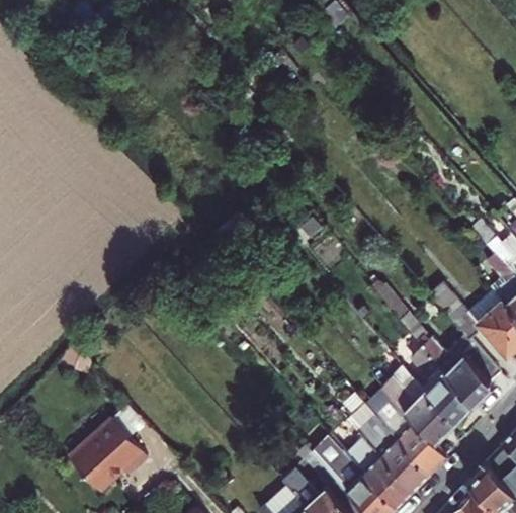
[(297,72),(280,52),(269,62),(275,69),(279,66),(290,79),(297,72)]
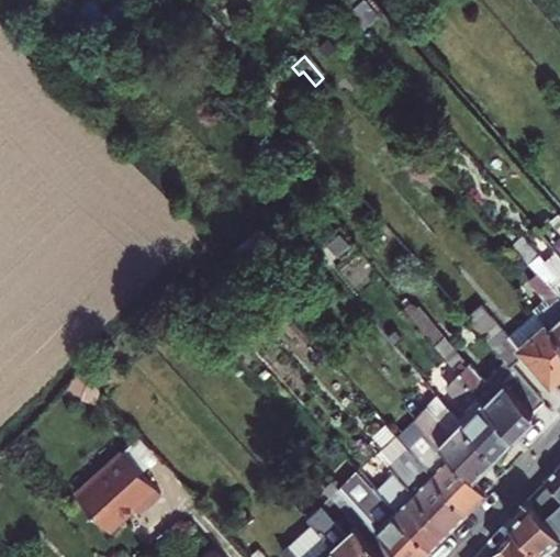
[(559,242),(559,220),(557,215),(545,224),(559,242)]
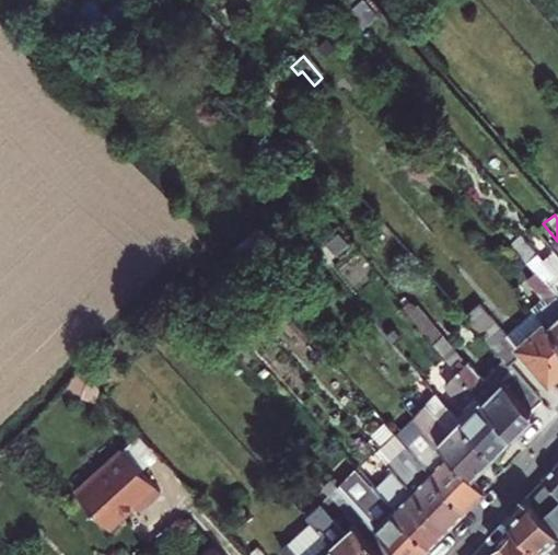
[(509,245),(523,261),(557,300),(557,278),(555,281),(516,238),(509,245)]
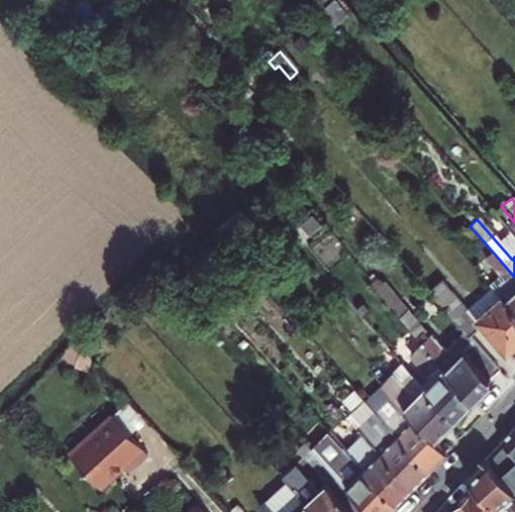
[(490,290),(514,319),(514,277),(483,240),(473,248),(497,277),(486,287),(490,290)]
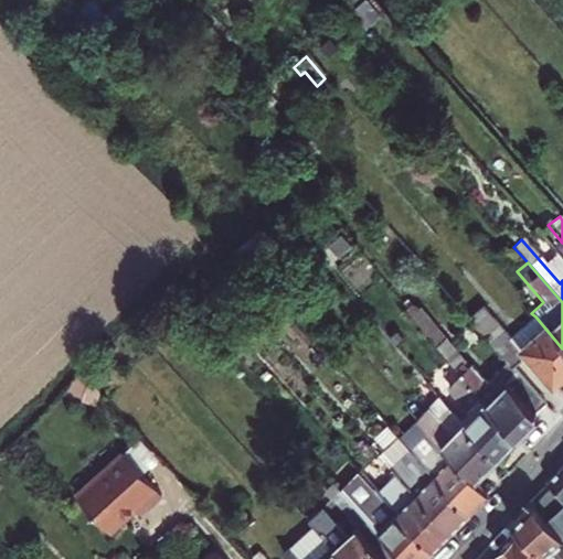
[(550,391),(562,378),(562,348),(535,316),(508,341),(480,310),(467,320),(507,365),(513,373),(524,362),(550,391)]
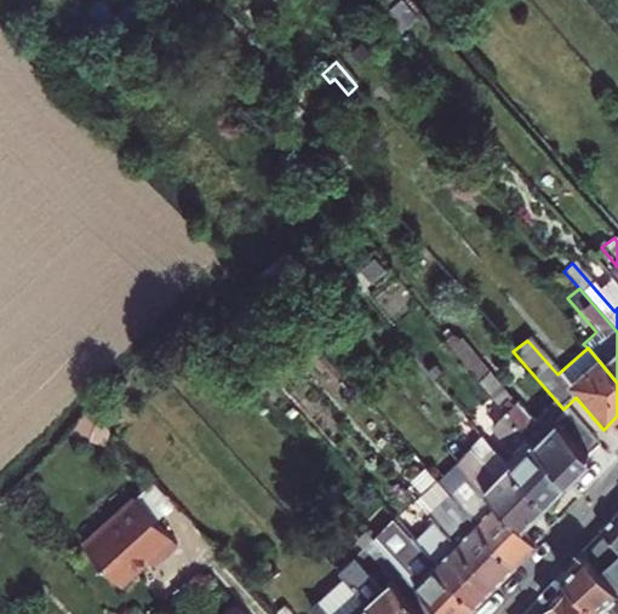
[(478,383),(504,415),(565,485),(599,451),(564,409),(556,401),(532,423),(516,405),(510,409),(507,403),(509,401),(486,374),(478,383)]
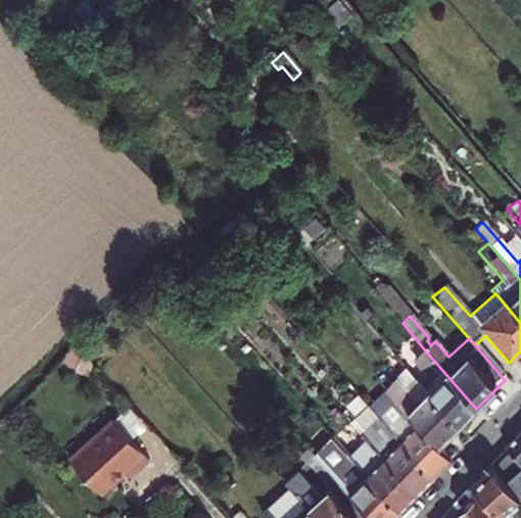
[(423,373),(414,381),(457,430),(476,409),(425,350),(413,362),(423,373)]
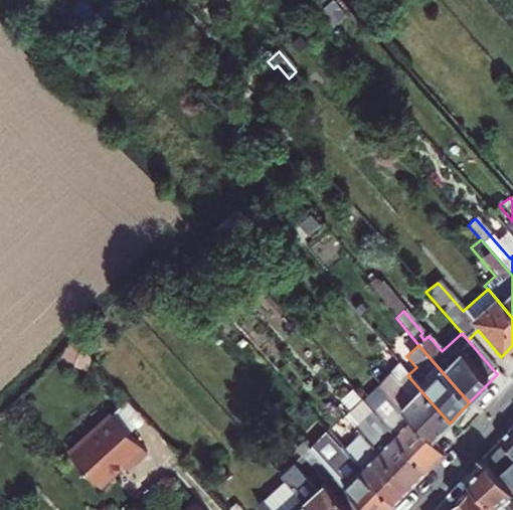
[(389,396),(431,443),(450,423),(407,375),(398,364),(378,385),(389,396)]
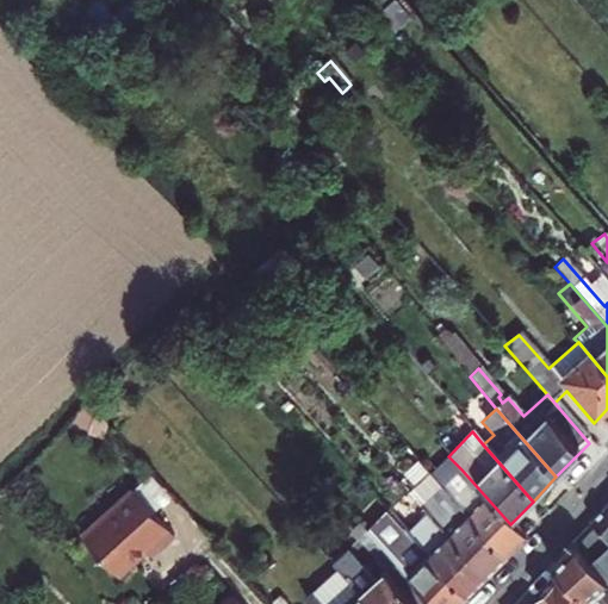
[(434,481),(421,467),(405,481),(417,494),(434,481)]
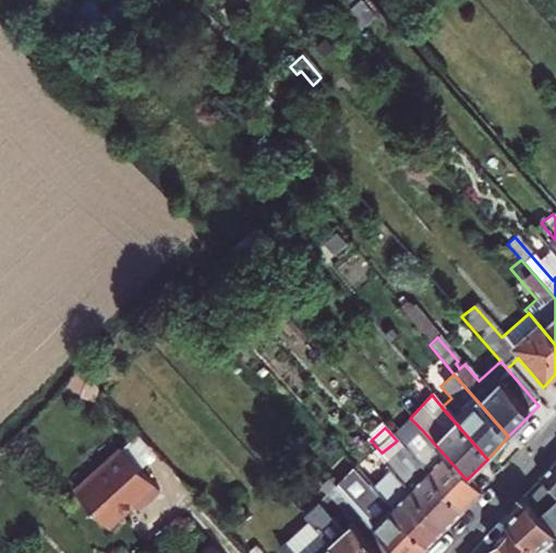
[(422,430),(405,448),(461,512),(479,493),(467,480),(422,430)]
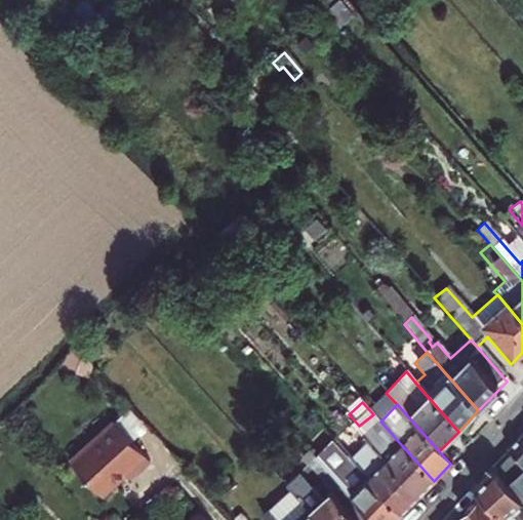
[(434,481),(380,422),(369,433),(388,453),(381,460),(417,497),(434,481)]
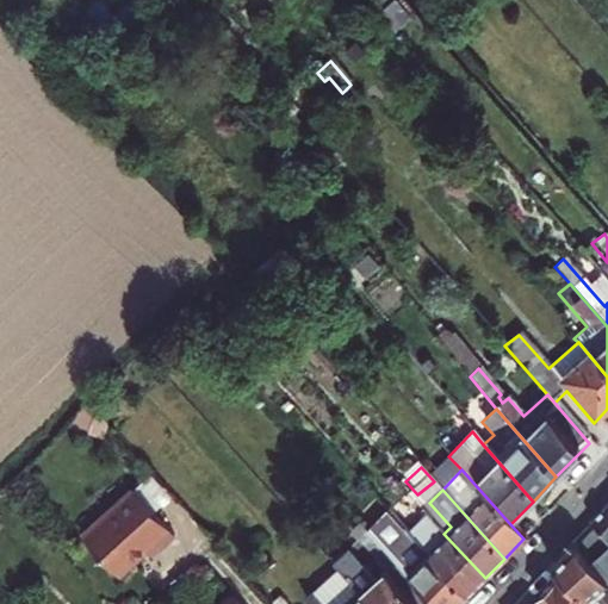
[(413,500),(404,491),(389,506),(397,515),(413,500)]
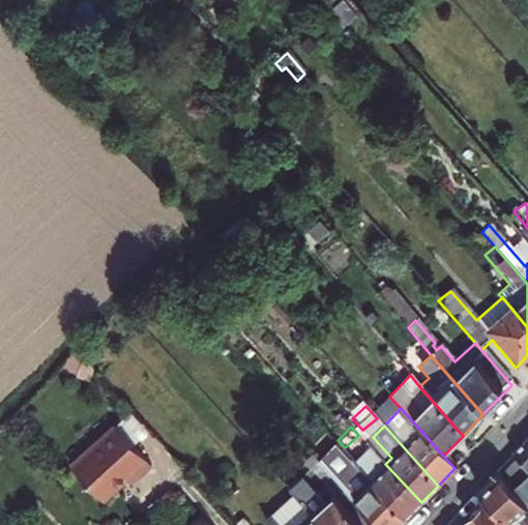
[(150,468),(115,430),(69,470),(100,504),(124,482),(129,487),(150,468)]
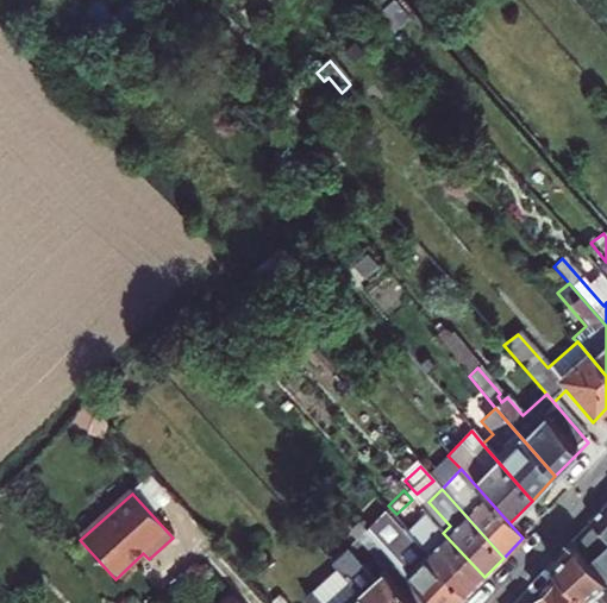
[(606,569),(606,498),(586,521),(590,526),(575,540),(602,571),(606,567),(606,569)]
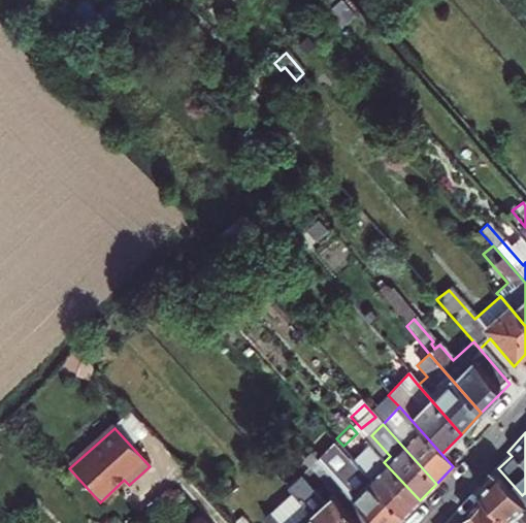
[(366,480),(401,520),(420,500),(384,462),(365,442),(354,453),(372,474),(366,480)]
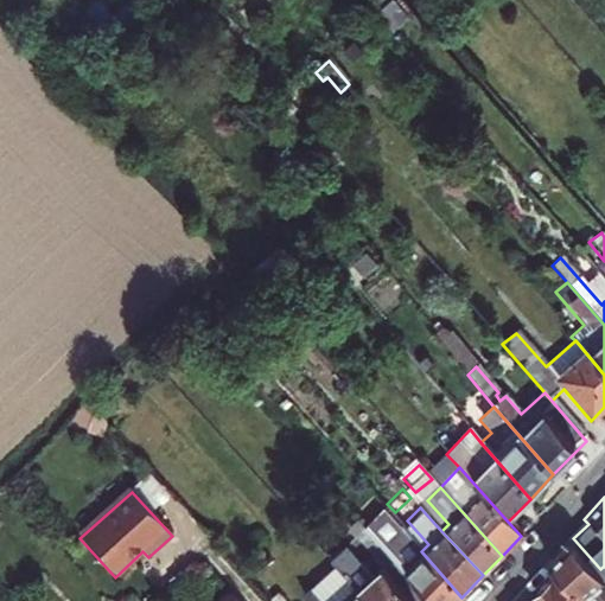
[(409,567),(402,573),(425,596),(428,600),(458,600),(462,598),(421,551),(383,510),(369,522),(384,539),(409,567)]
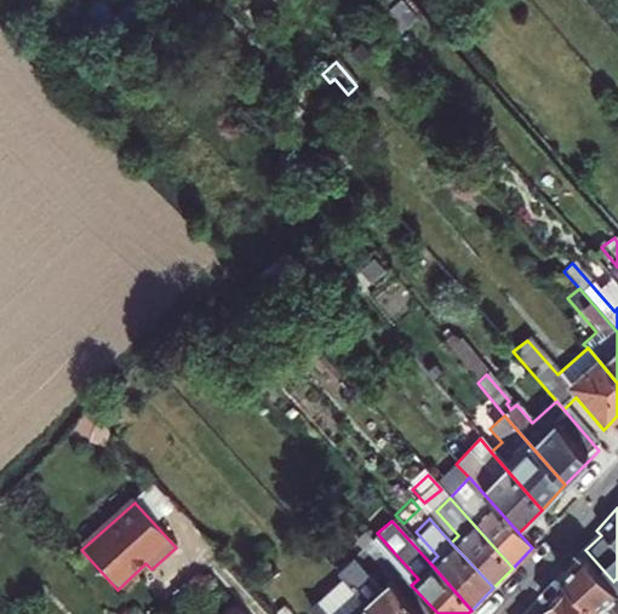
[(429,613),(434,609),(411,585),(387,557),(364,532),(353,543),(388,581),(377,591),(350,562),(336,577),(360,603),(368,613),(429,613)]
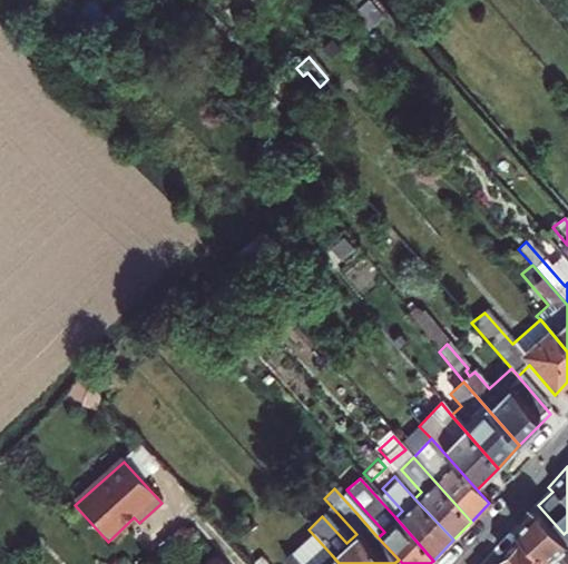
[(384,532),(361,506),(355,512),(378,537),(384,532)]
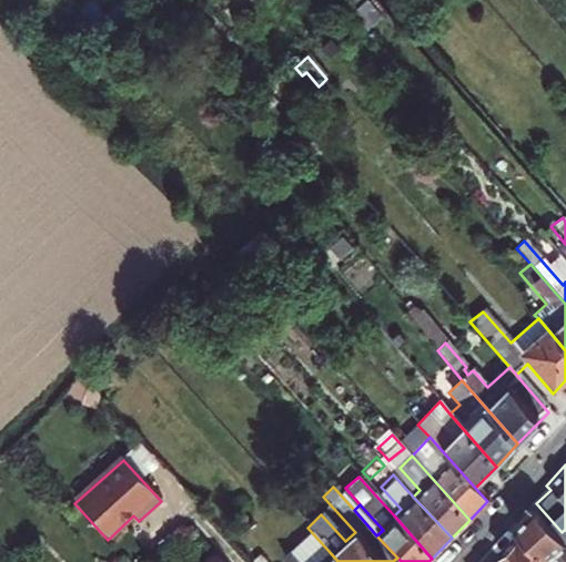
[(509,527),(518,537),(542,561),(565,561),(565,545),(532,508),(509,527)]
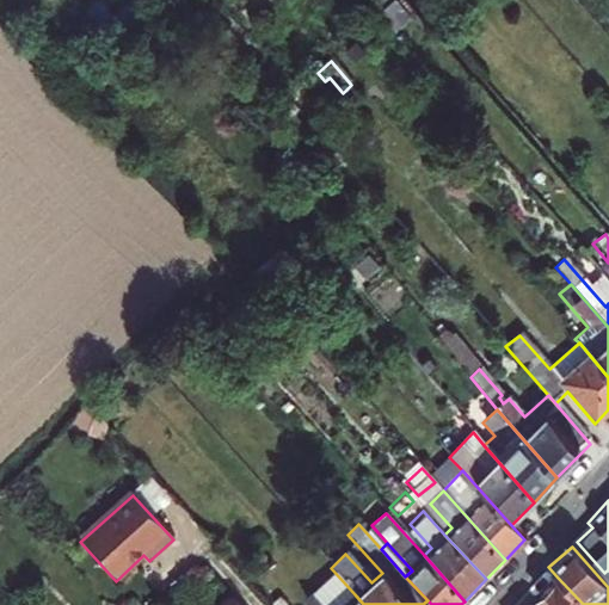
[(583,604),(558,578),(534,599),(539,604),(583,604)]
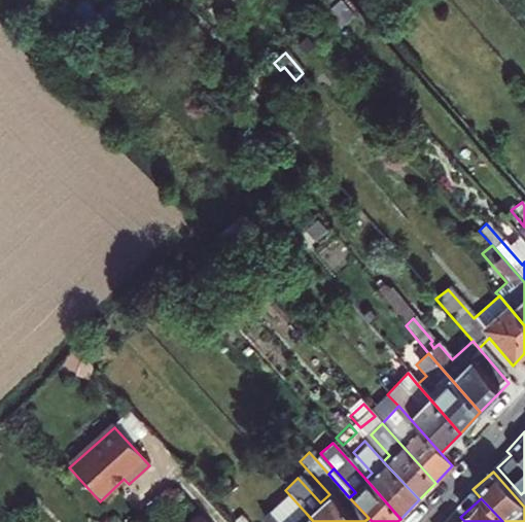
[(313,521),(306,513),(295,521),(273,521),(266,513),(259,519),(261,521),(313,521)]
